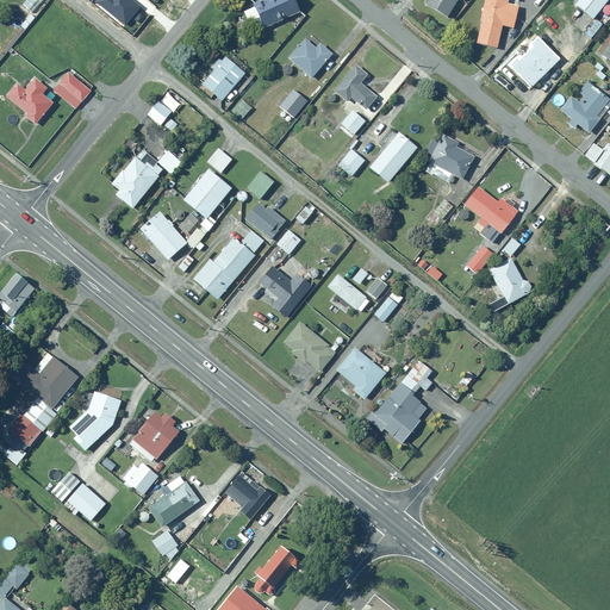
[(43,0),(25,0),(20,5),(30,14),(43,0)]
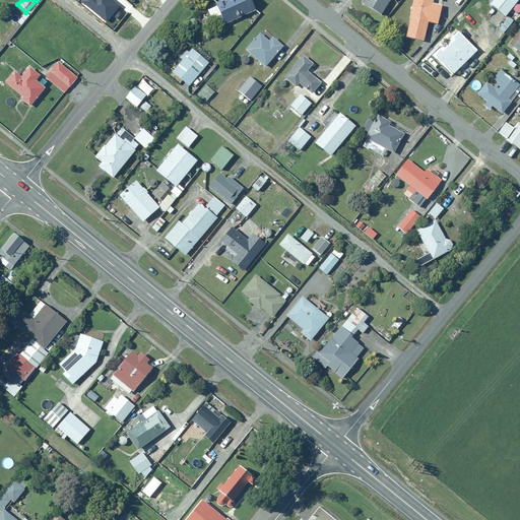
[(81,0),(81,1),(107,22),(120,5),(113,0),(81,0)]
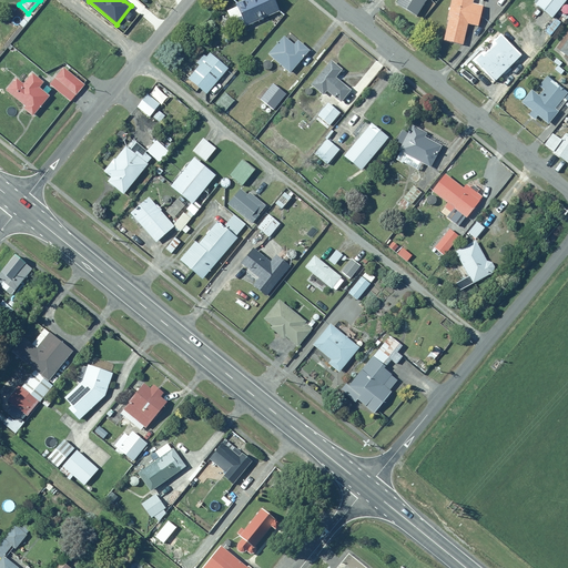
[(277,11),(272,0),(242,0),(234,4),(234,6),(224,10),(230,22),(235,20),(239,29),(277,11)]
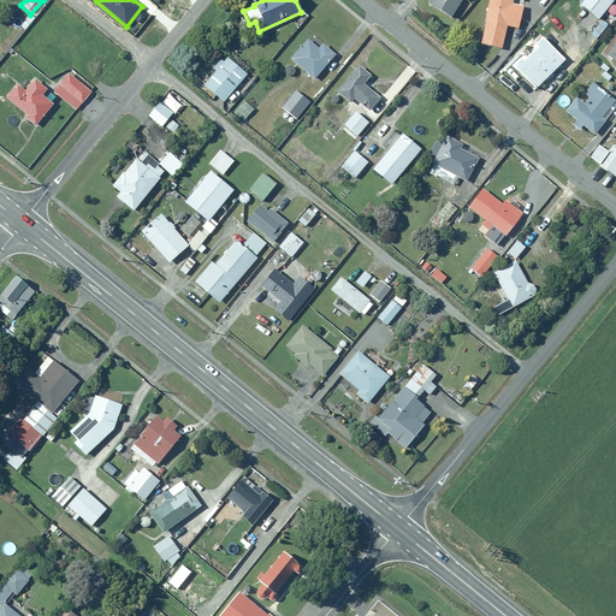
[(467,0),(431,0),(430,3),(451,16),(461,0),(465,0),(467,1),(467,0)]
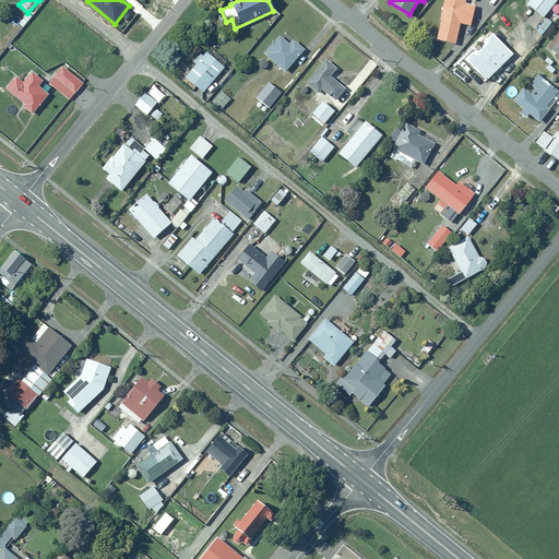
[(462,0),(441,0),(435,40),(455,45),(459,24),(470,26),(473,4),(462,3),(462,0)]
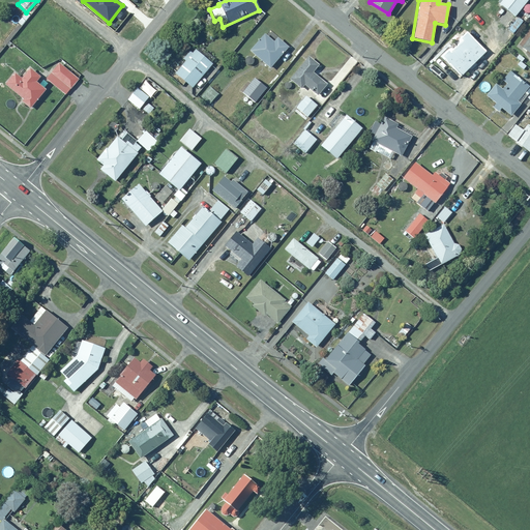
[(513,18),(527,0),(501,0),(498,6),(513,18)]
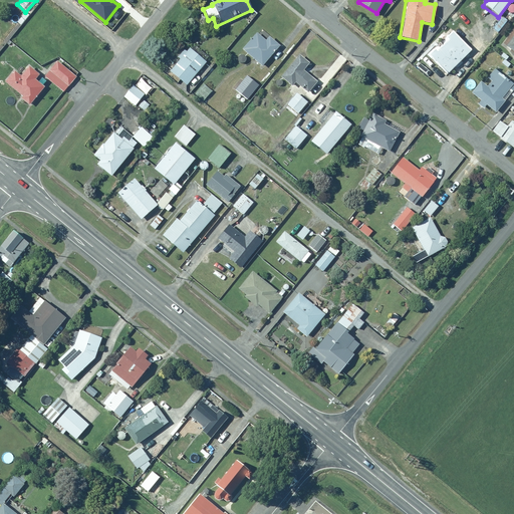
[(446,75),(470,49),(449,30),(425,55),(446,75)]
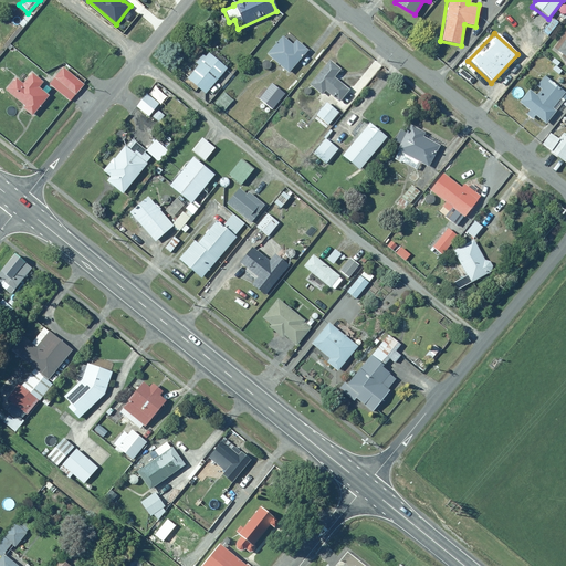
[(565,34),(554,49),(565,59),(565,34)]
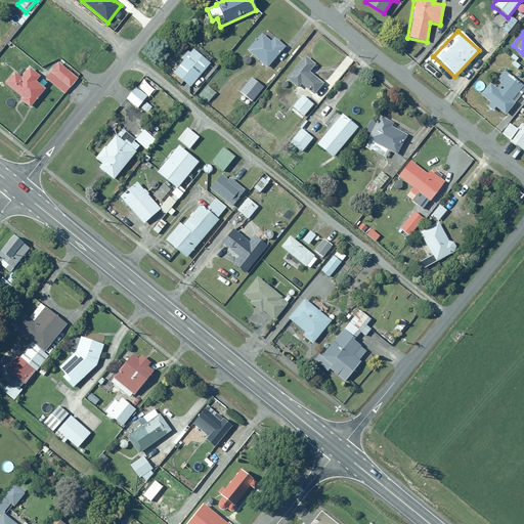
[(268,41),(260,33),(245,49),(265,69),(274,57),(280,63),(290,53),(284,47),(285,47),(273,36),(268,41)]
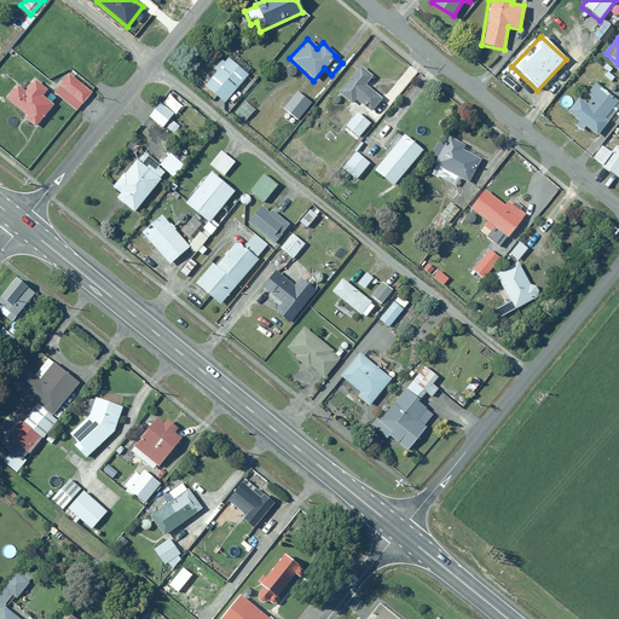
[(215,70),(203,85),(224,103),(248,74),(227,57),(225,61),(223,58),(213,69),(215,70)]
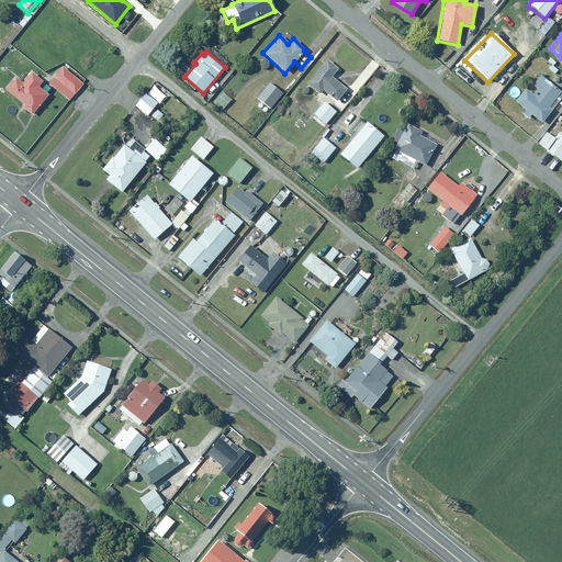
[(337,69),(324,59),(304,83),(317,94),(321,91),(335,101),(345,89),(330,78),(337,69)]
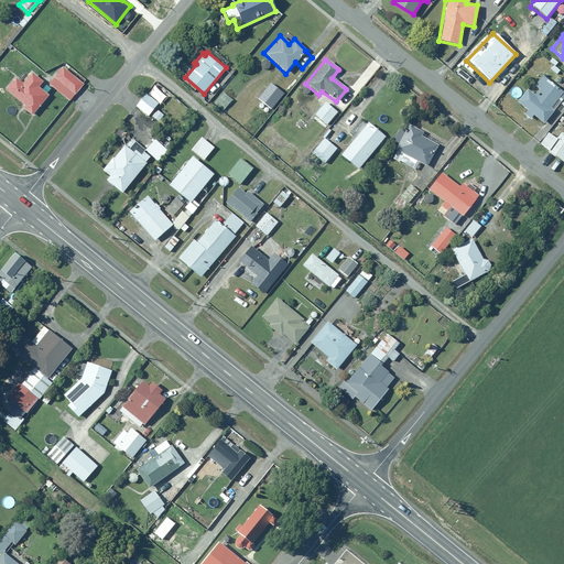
[(69,99),(82,84),(78,80),(80,78),(68,68),(66,71),(62,66),(46,85),(63,98),(65,96),(69,99)]
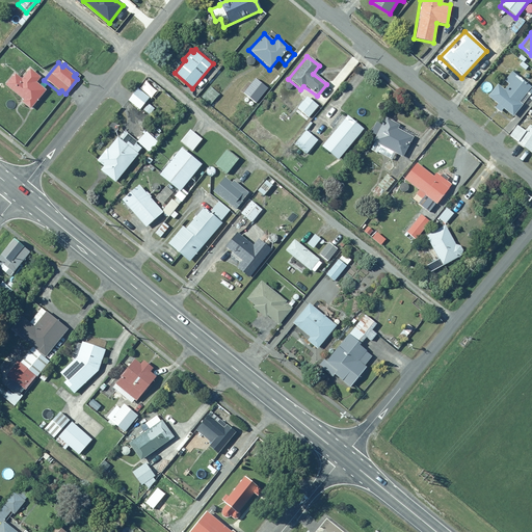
[(28,109),(44,88),(35,82),(40,77),(26,68),(19,77),(16,74),(7,84),(10,86),(8,89),(21,100),(20,102),(28,109)]
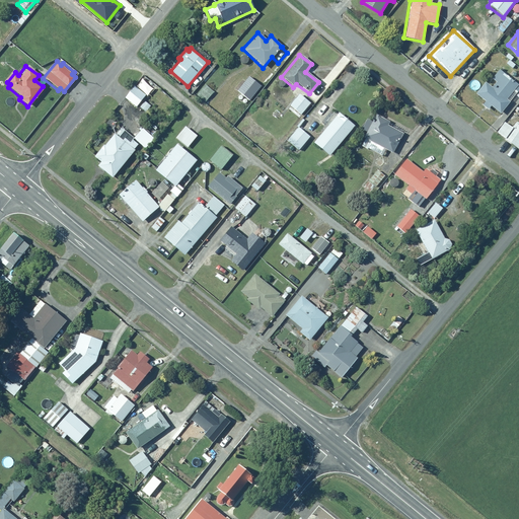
[(472,93),(489,108),(490,106),(497,113),(518,88),(518,87),(499,69),(490,78),(494,82),(490,86),(484,81),(472,93)]
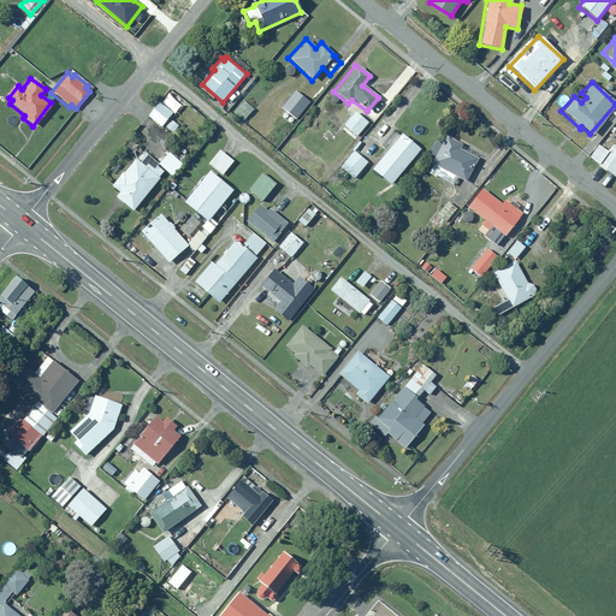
[(172,93),(163,106),(158,102),(147,116),(161,128),(172,114),(175,116),(184,102),(172,93)]
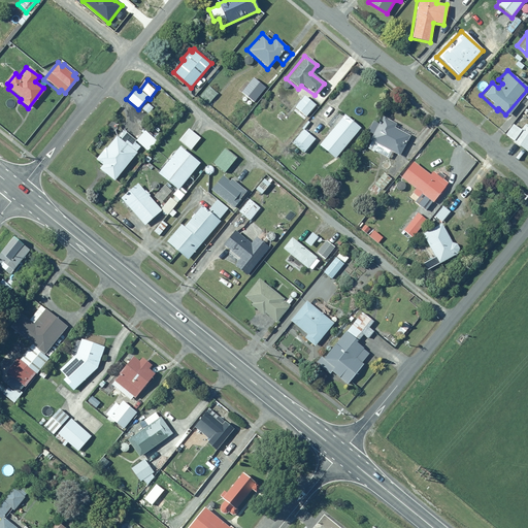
[(207,105),(217,94),(207,87),(199,98),(207,105)]
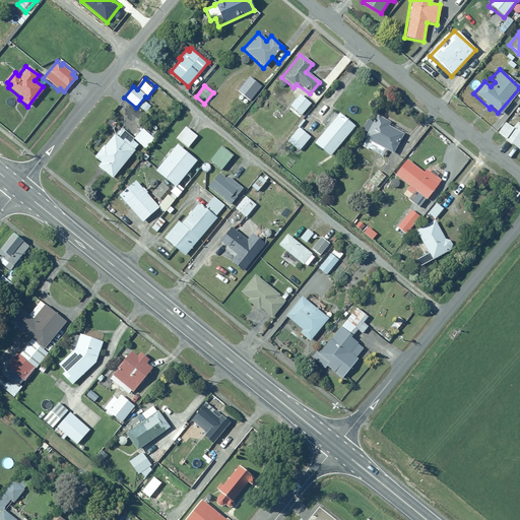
[(300,115),(310,104),(299,94),(289,105),(300,115)]
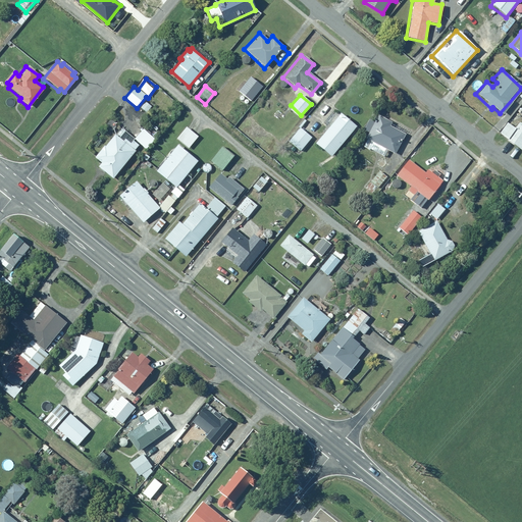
[(330,157),(355,126),(337,112),(313,143),(330,157)]
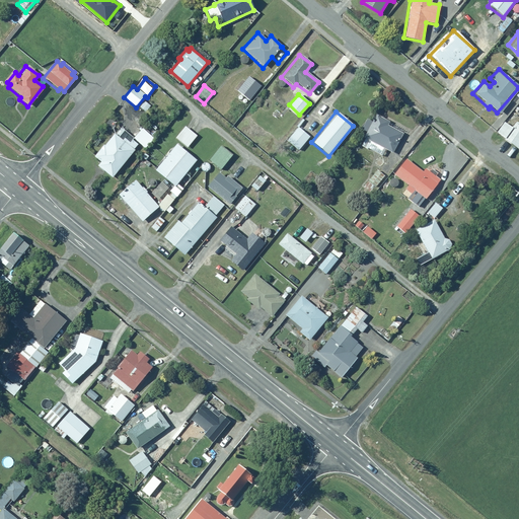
[(392,153),(401,134),(385,126),(388,122),(375,115),(363,139),(392,153)]
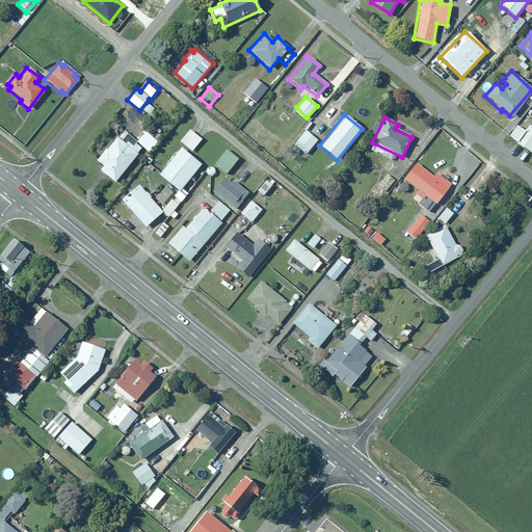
[(531,154),(531,129),(527,127),(526,130),(515,124),(507,138),(531,154)]
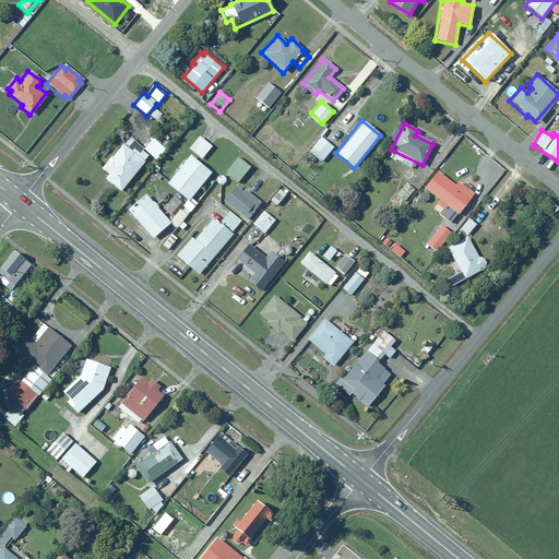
[(201,159),(212,146),(200,137),(189,150),(201,159)]
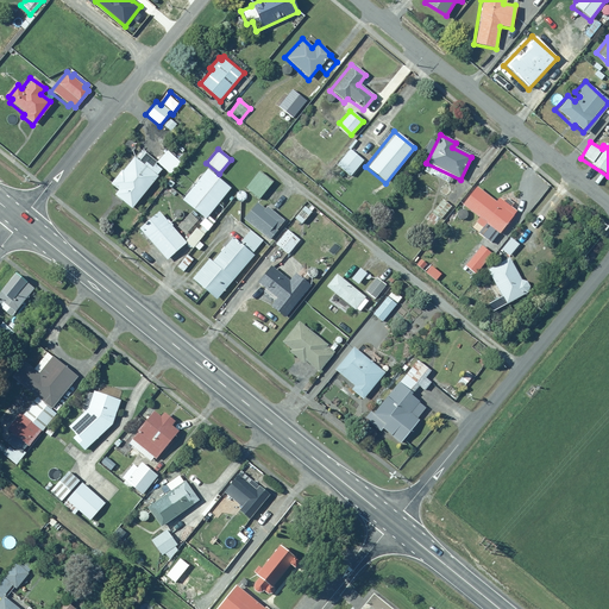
[(349,177),(363,159),(349,150),(336,168),(349,177)]
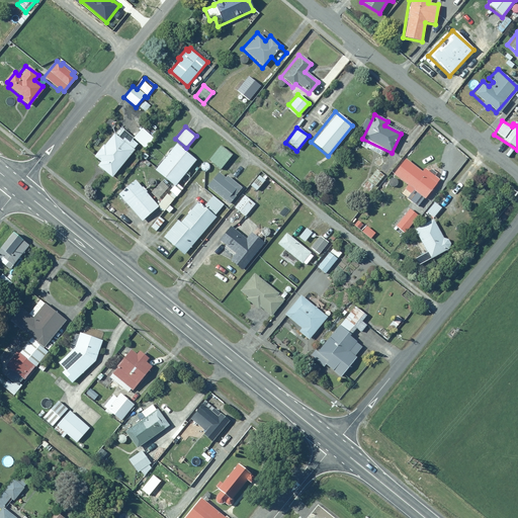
[(110,178),(137,144),(132,140),(133,138),(122,130),(116,137),(112,134),(103,146),(101,145),(92,156),(99,161),(95,166),(110,178)]
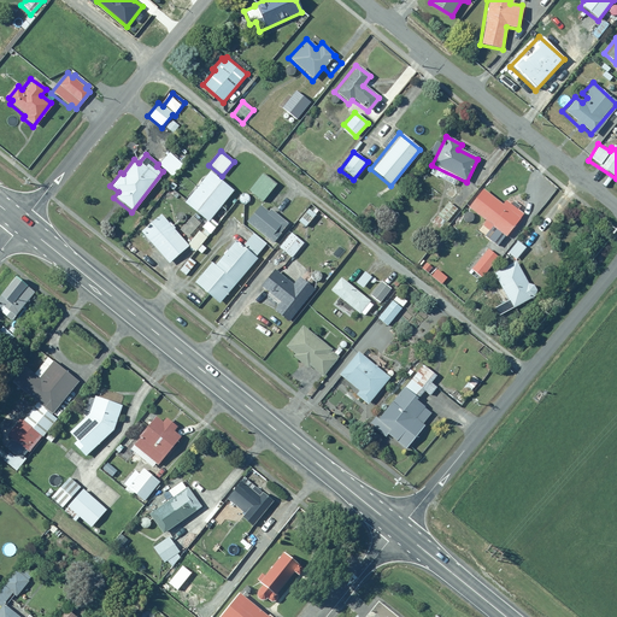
[(211,216),(233,191),(210,171),(182,204),(205,222),(199,228),(204,230),(201,234),(198,230),(187,244),(159,213),(137,233),(168,265),(187,247),(199,257),(207,247),(203,244),(219,223),(211,216)]
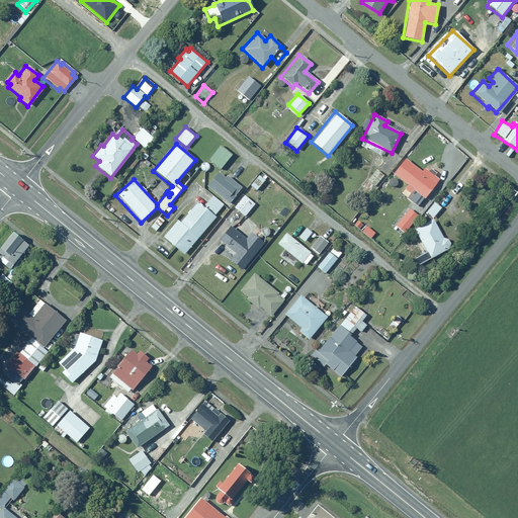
[(231,154),(220,145),(207,160),(219,169),(231,154)]
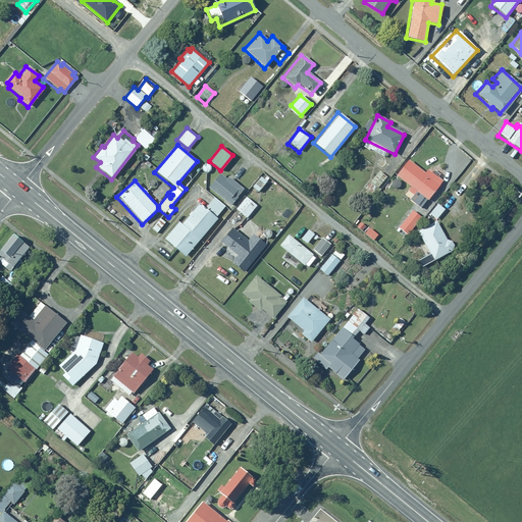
[(407,159),(395,175),(427,200),(441,181),(427,169),(424,172),(407,159)]
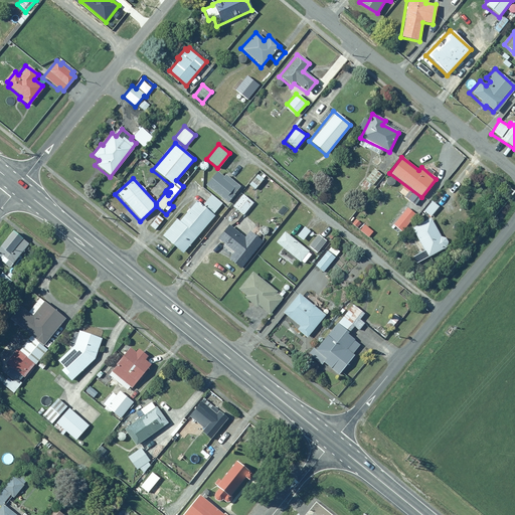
[(214,172),(204,185),(227,203),(240,186),(224,175),(222,178),(214,172)]
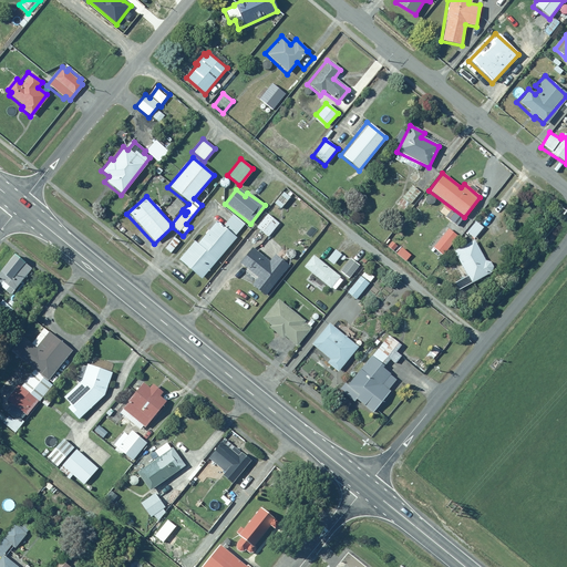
[(178,259),(200,278),(235,238),(234,237),(245,225),(232,214),(222,225),(215,219),(196,243),(194,240),(178,259)]
